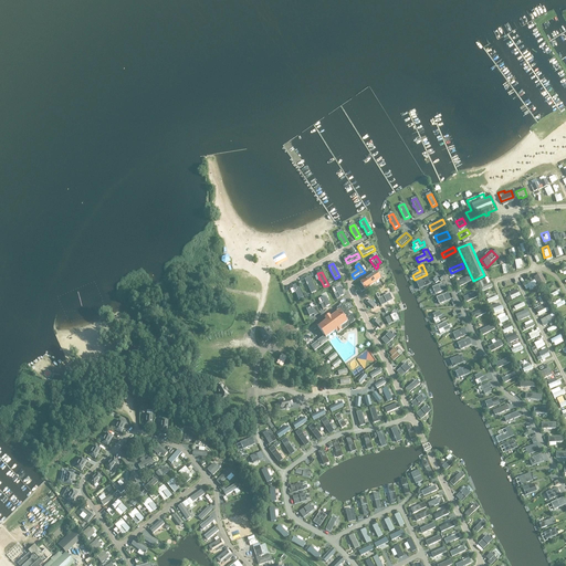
[(360,283),(357,285),(360,292),(365,290),(380,279),(376,273),(360,283)]
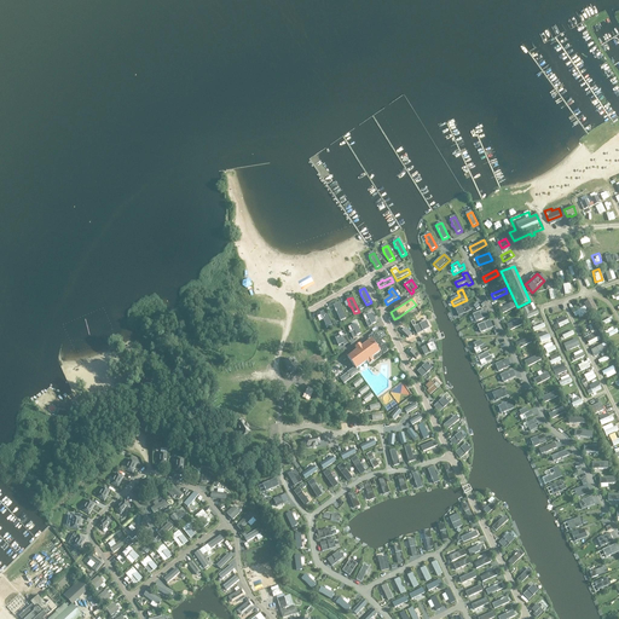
[(597,311),(591,300),(584,304),(590,314),(597,311)]
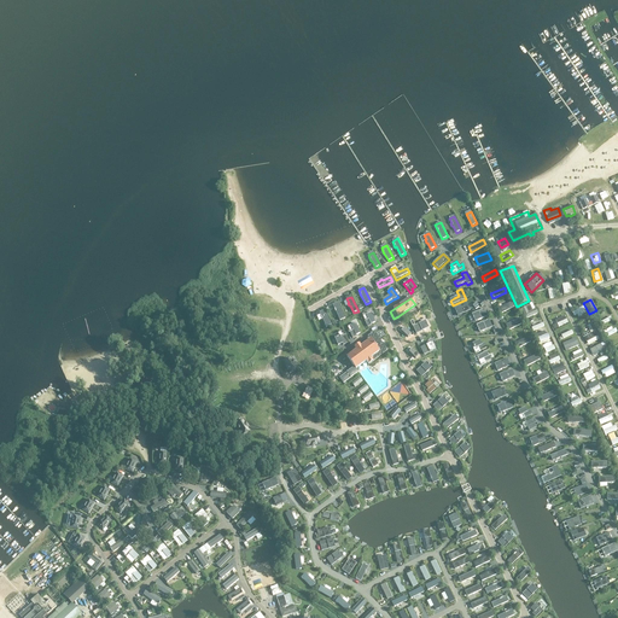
[(514,308),(512,302),(499,309),(501,314),(514,308)]
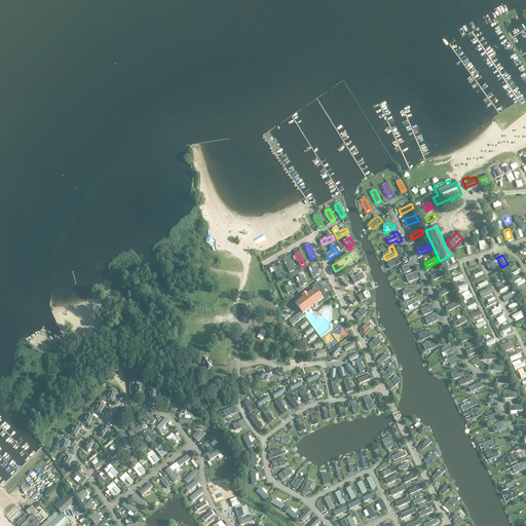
[(294,271),(288,258),(284,260),(285,263),(286,266),(286,265),(290,273),(294,271)]
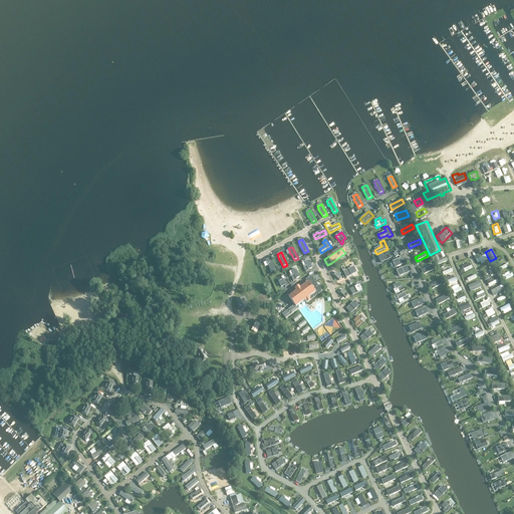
[(391,258),(388,252),(378,256),(381,263),(391,258)]
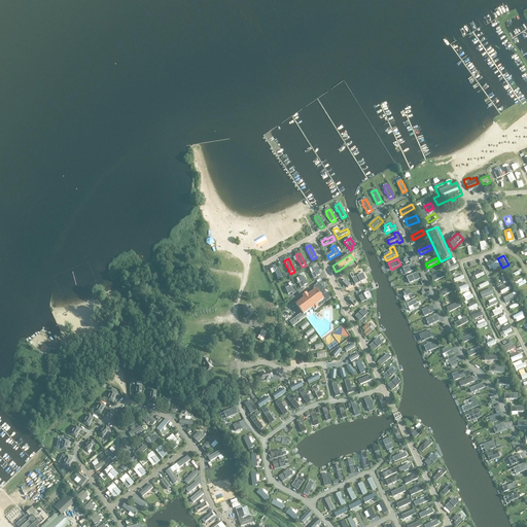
[(415,270),(413,264),(402,268),(403,271),(403,272),(405,272),(406,274),(415,270)]
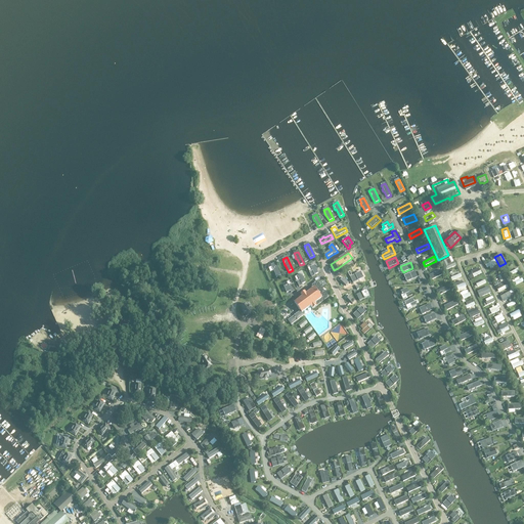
[(281,276),(275,264),(271,266),(272,269),(273,271),(276,277),(277,277),(281,276)]
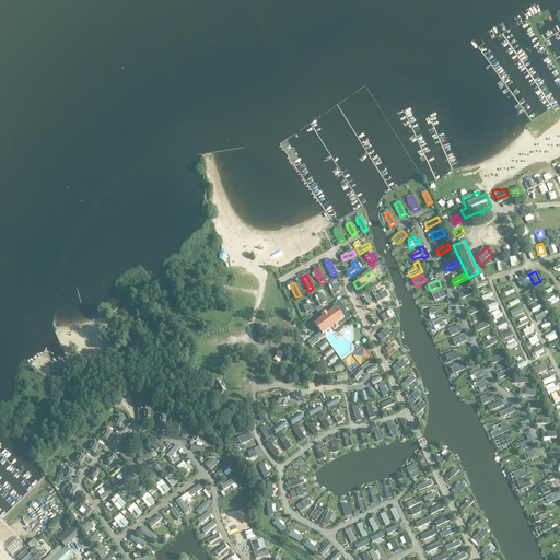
[(339,289),(337,283),(329,287),(333,296),(337,295),(335,290),(339,289)]
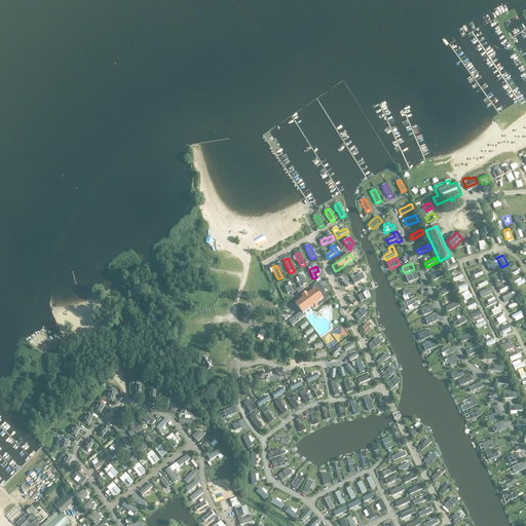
[(443,271),(430,276),(433,282),(445,275),(443,271)]
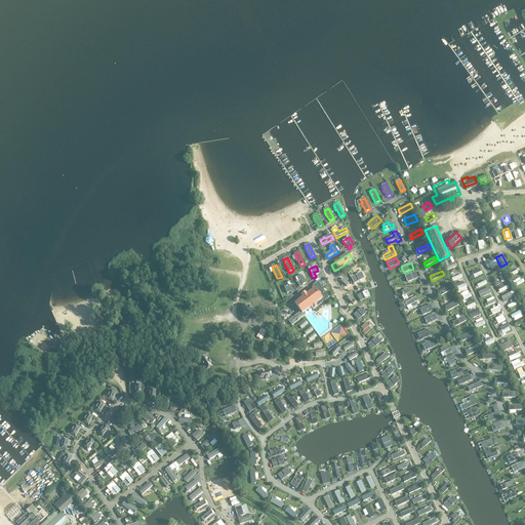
[(351,278),(354,284),(363,279),(362,277),(363,276),(362,275),(362,276),(361,273),(351,278)]
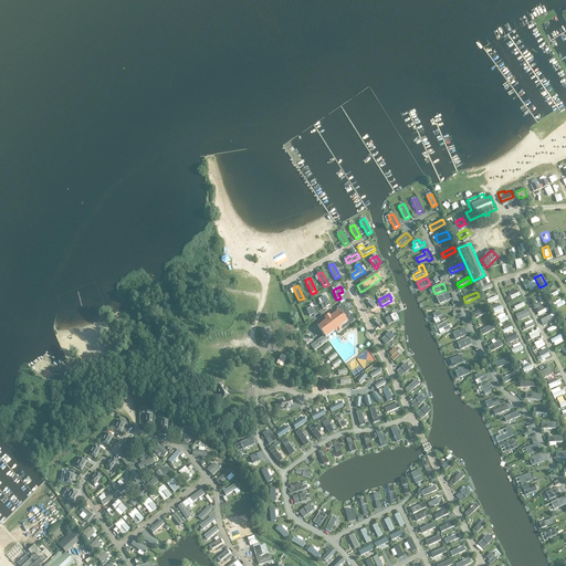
[(439,303),(440,305),(450,301),(448,294),(437,299),(438,301),(438,302),(438,303),(439,303)]
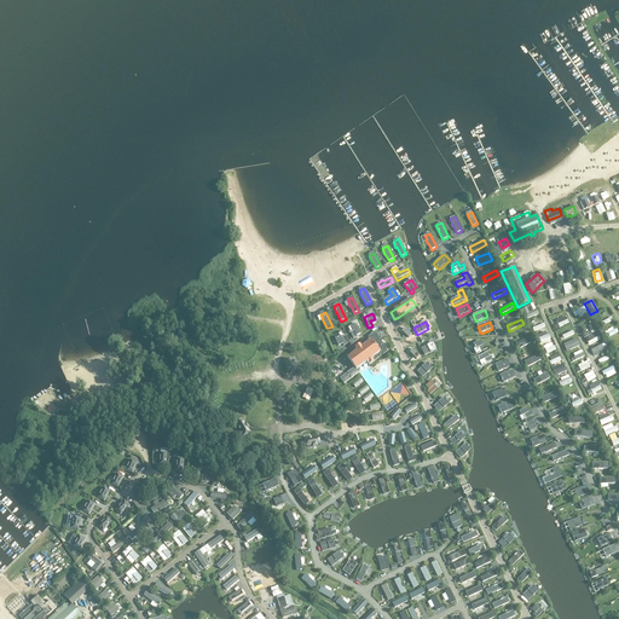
[(356,324),(348,328),(352,339),(362,334),(356,324)]
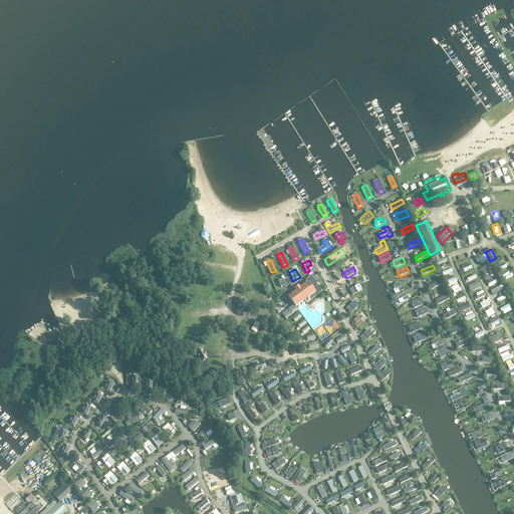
[(285,287),(289,285),(284,275),(281,277),(282,280),(279,282),(281,287),(285,285),(285,287)]
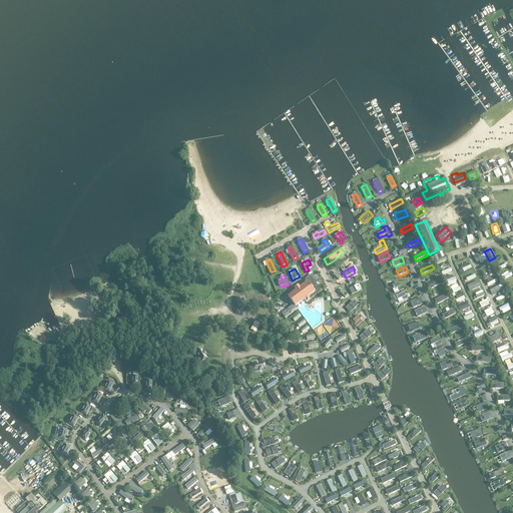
[(306,280),(307,281),(302,284),(304,287),(289,297),(296,307),(305,300),(306,303),(322,292),(311,275),(306,280)]
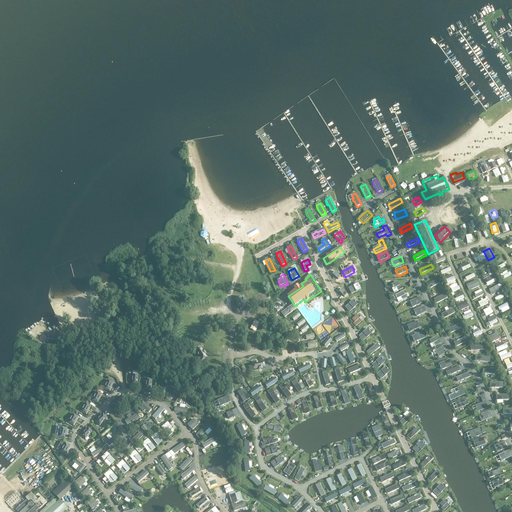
[(440,283),(438,279),(427,285),(429,289),(440,283)]
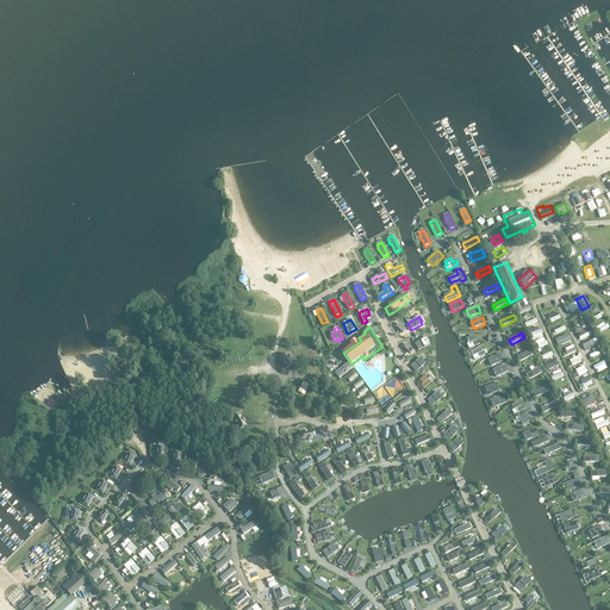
[(578,343),(580,347),(597,338),(595,335),(578,343)]
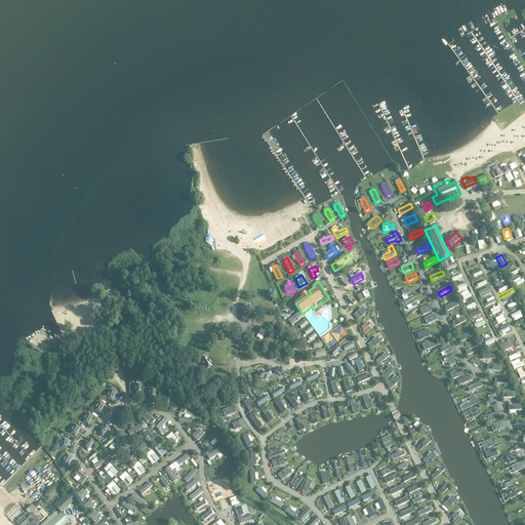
[(409,293),(407,289),(401,292),(403,295),(402,296),(404,300),(406,298),(413,295),(411,291),(409,293)]
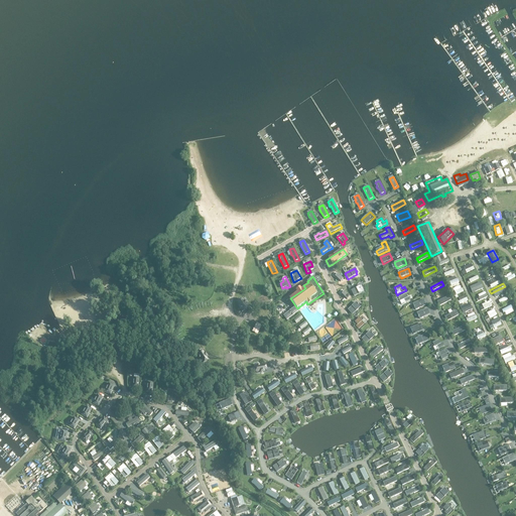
[(352,290),(354,296),(364,292),(362,289),(363,289),(362,288),(361,286),(352,290)]
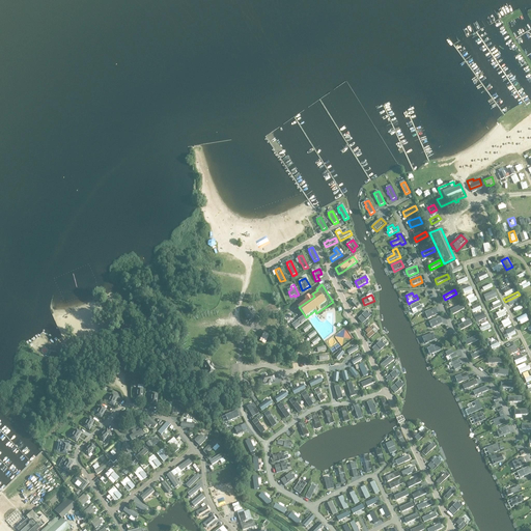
[(413,313),(422,309),(420,306),(419,306),(418,303),(410,307),(413,313)]
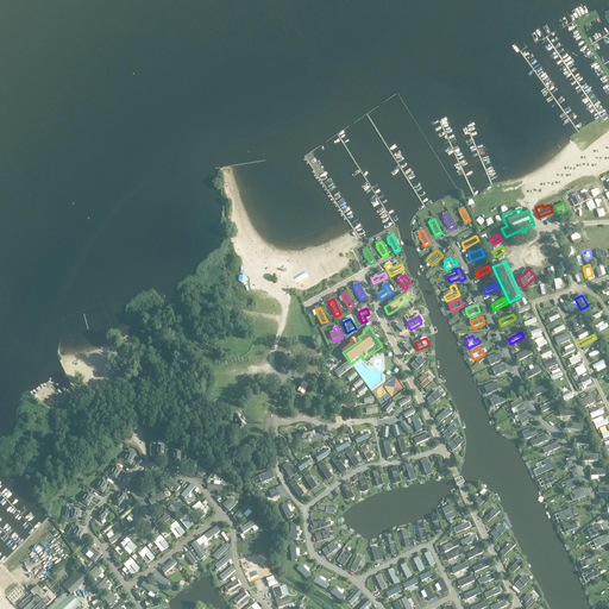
[(532,355),(529,350),(516,356),(519,360),(532,355)]
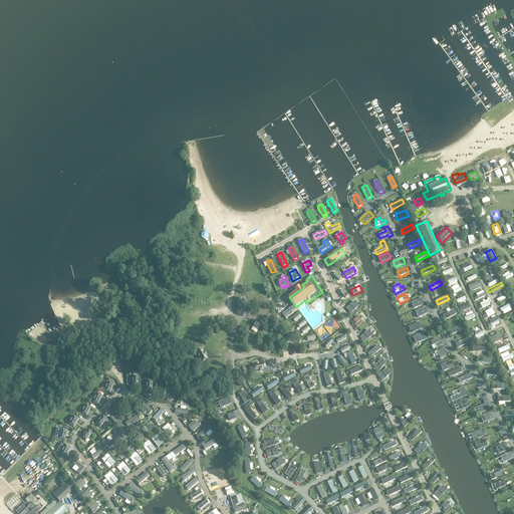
[(486,297),(478,300),(480,305),(488,302),(486,297)]
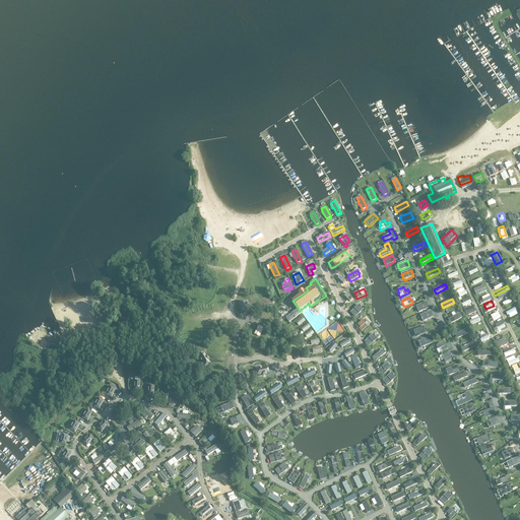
[(427,302),(415,307),(418,313),(430,308),(427,302)]
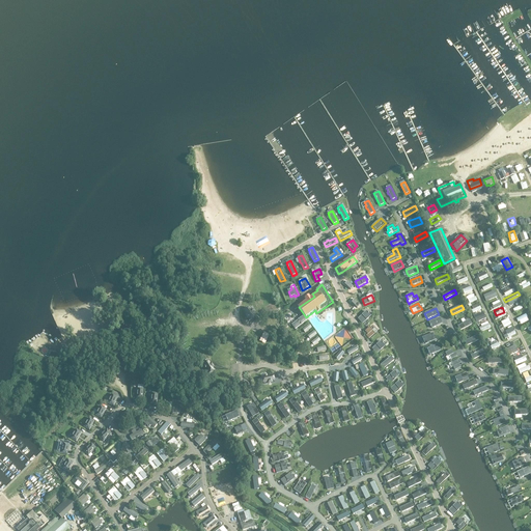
[(251,312),(249,309),(245,311),(247,315),(246,316),(247,319),(249,318),(251,320),(256,317),(252,311),(251,312)]
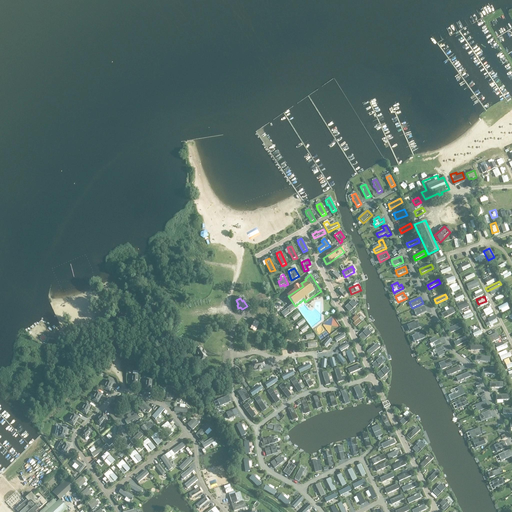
[(353,300),(345,308),(349,313),(358,305),(353,300)]
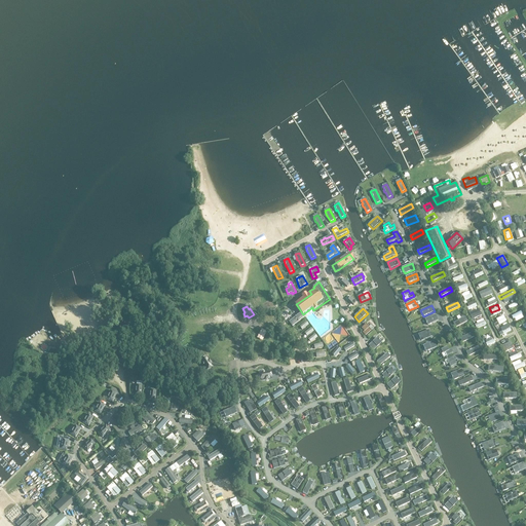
[(303,314),(301,312),(294,318),(289,322),(292,326),(297,323),(304,316),(303,314)]
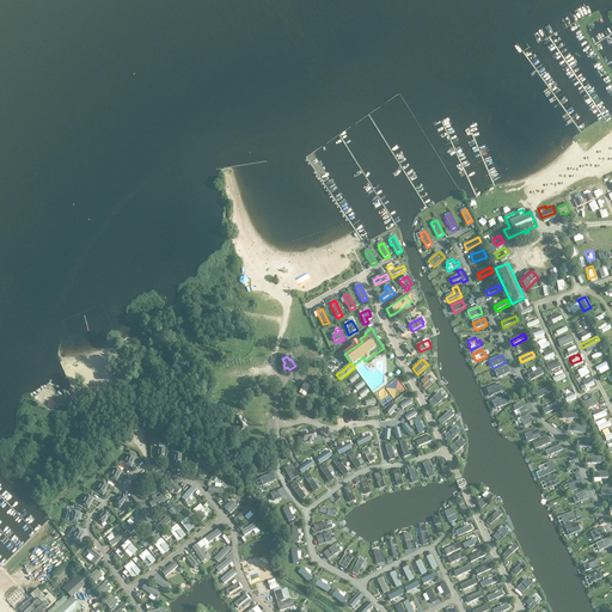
[(575,368),(579,374),(587,371),(583,363),(575,368)]
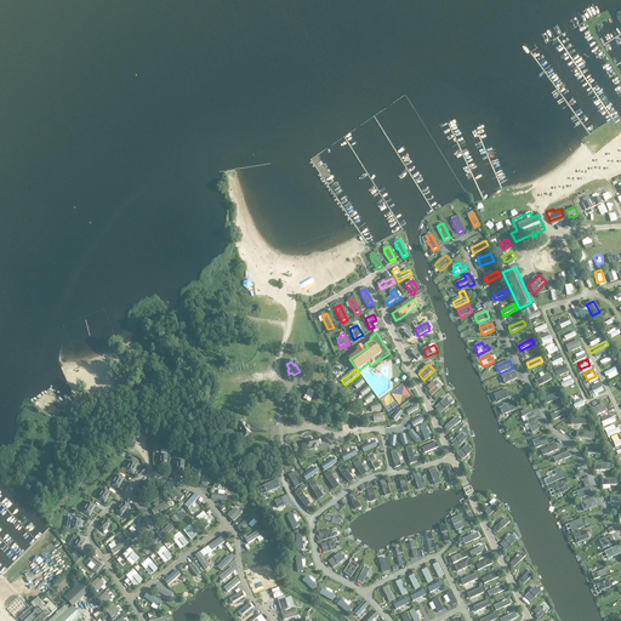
[(514,371),(501,377),(505,385),(518,379),(514,371)]
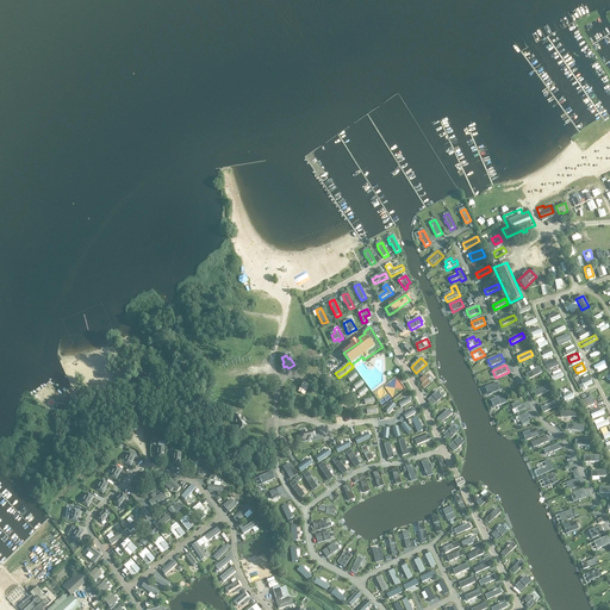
[(542,373),(540,368),(527,374),(529,379),(542,373)]
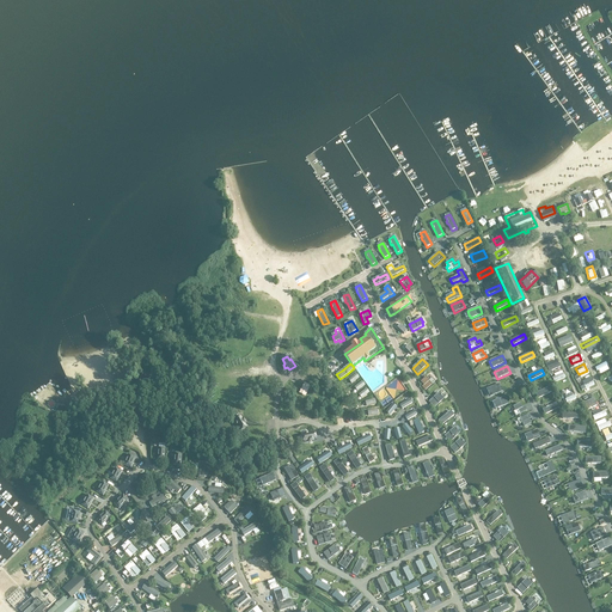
[(487,374),(489,374),(487,371),(479,374),(485,385),(490,383),(487,374)]
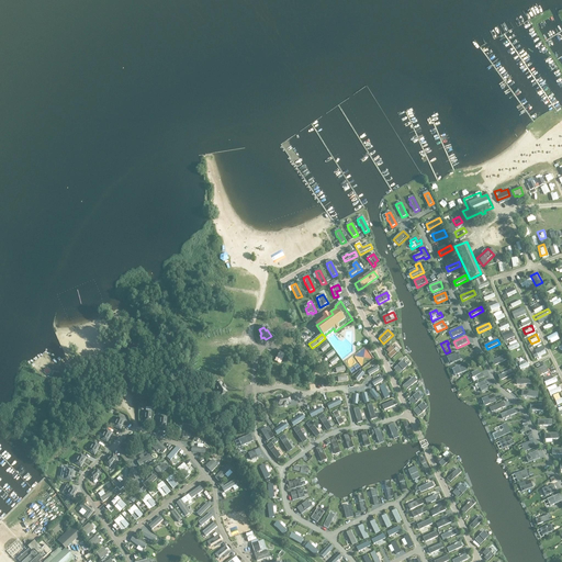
[(329,347),(326,343),(319,348),(323,352),(329,347)]
